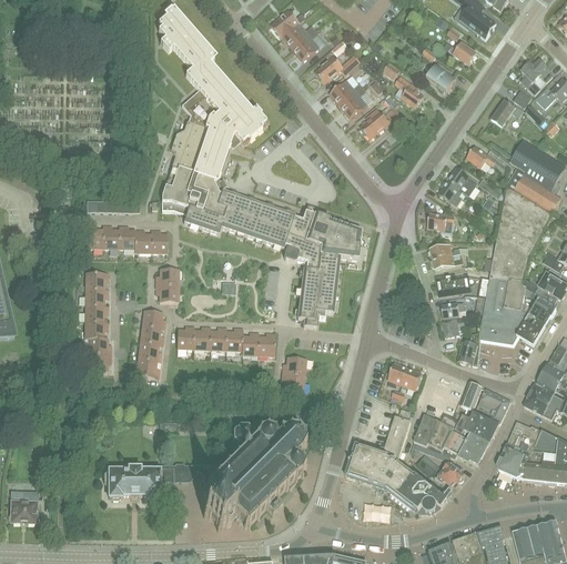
[(479,11),(484,6),(476,0),(457,0),(463,3),(467,7),(458,19),(465,24),(476,32),(484,38),(493,27),(495,23),(492,20),(479,11)]
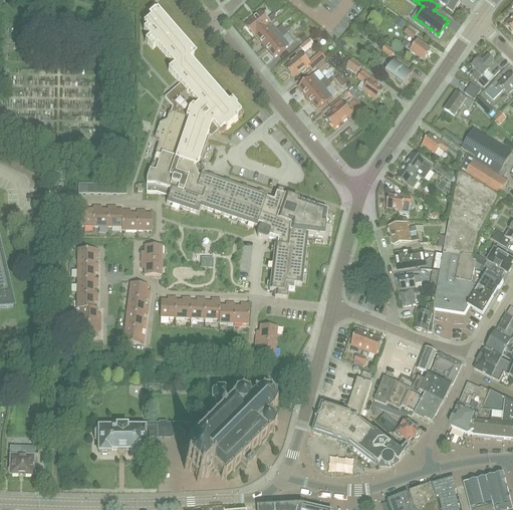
[(441,0),(452,8),(455,4),(458,0),(441,0)]
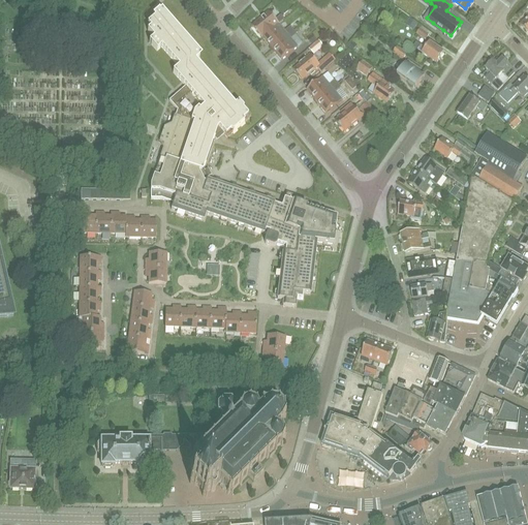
[(206,177),(206,179),(203,178),(197,168),(202,158),(206,154),(208,149),(209,146),(210,140),(210,133),(212,125),(216,127),(218,125),(224,132),(229,127),(230,129),(243,119),(242,117),(247,113),(242,106),(243,105),(237,99),(233,103),(224,93),(223,95),(215,86),(217,85),(206,72),(204,73),(196,64),(197,63),(193,57),(198,52),(193,45),(191,47),(183,38),(185,36),(175,24),(173,26),(164,17),(166,14),(160,8),(159,10),(158,9),(154,12),(155,13),(148,21),(151,24),(148,27),(154,34),(149,38),(157,48),(161,43),(179,63),(173,68),(185,83),(168,97),(177,106),(175,113),(174,112),(171,121),(163,124),(158,137),(162,145),(150,181),(150,195),(160,195),(173,199),(171,206),(203,216),(205,210),(262,229),(265,226),(270,227),(269,229),(266,230),(264,237),(265,240),(273,242),(275,241),(275,240),(285,243),(284,249),(282,249),(277,295),(282,296),(282,302),(293,303),(294,295),(301,295),(302,288),(309,289),(315,238),(333,239),(335,213),(283,195),(280,204),(272,201),(273,199),(206,177)]
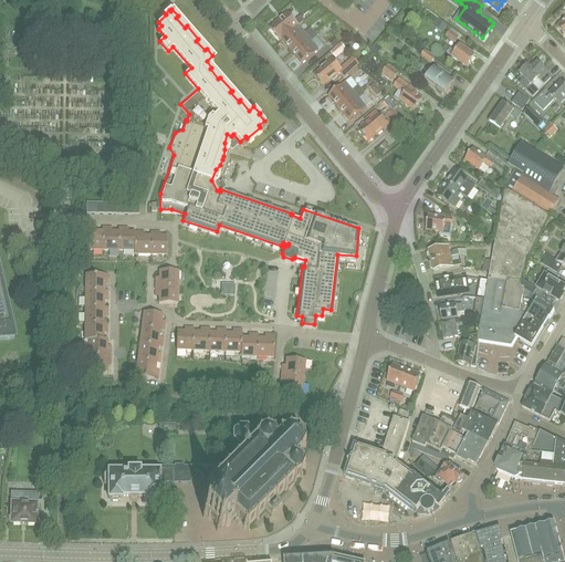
[(280,37),(281,37),(297,21),(303,17),(300,13),(294,18),(288,9),(269,23),(280,37)]
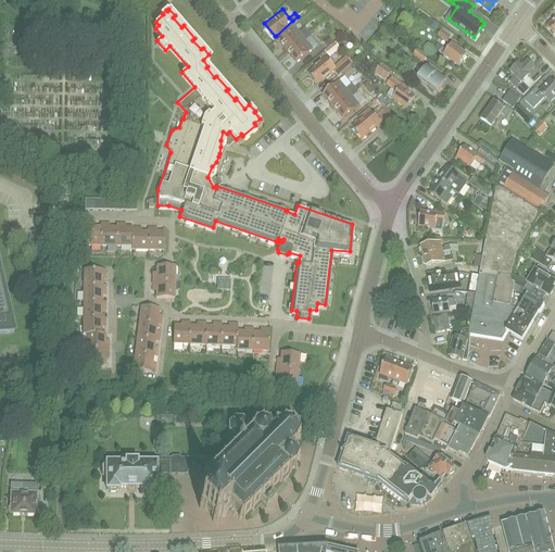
[(554,11),(553,13),(553,14),(545,23),(554,32),(554,11)]
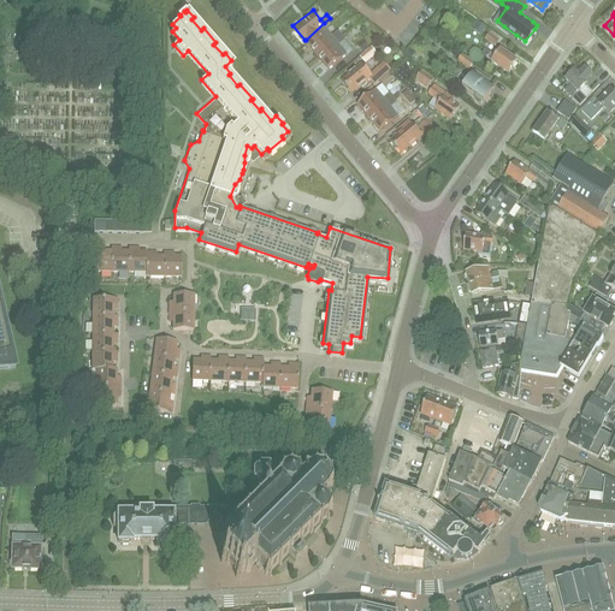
[(54,22),(54,25),(60,27),(60,28),(65,33),(66,33),(72,34),(74,33),(78,29),(78,28),(78,27),(84,27),(84,23),(80,23),(78,21),(74,16),(66,16),(65,16),(61,21),(60,21),(60,22),(54,22)]
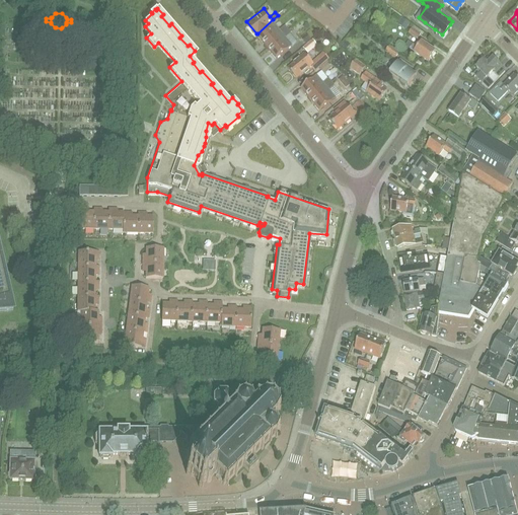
[(407,15),(401,20),(408,26),(413,21),(407,15)]
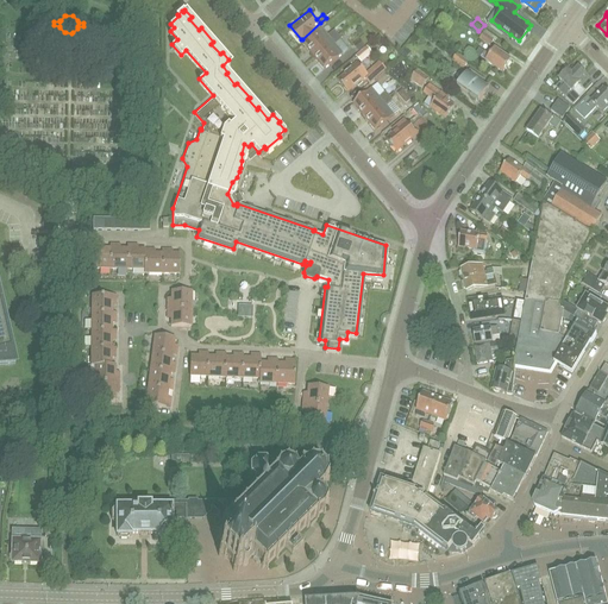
[(302,39),(313,51),(337,31),(333,27),(328,32),(320,23),(302,39)]
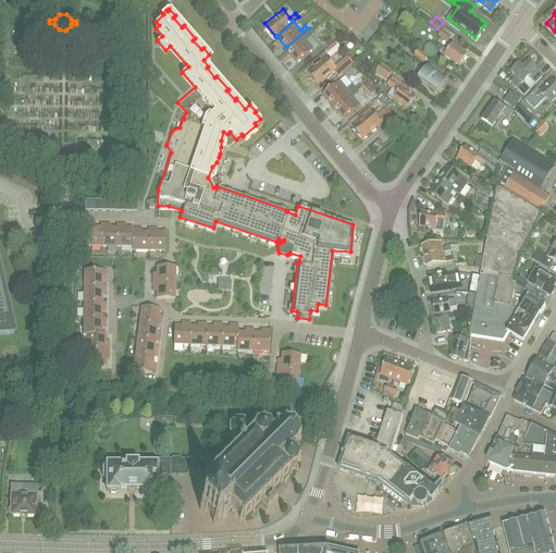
[(443,24),(437,32),(446,38),(451,33),(454,35),(455,32),(443,24)]
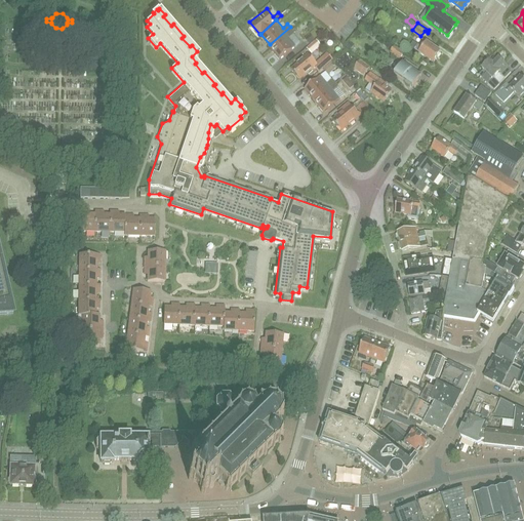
[(279,55),(294,42),(288,34),(293,30),(290,27),(270,44),(279,55)]
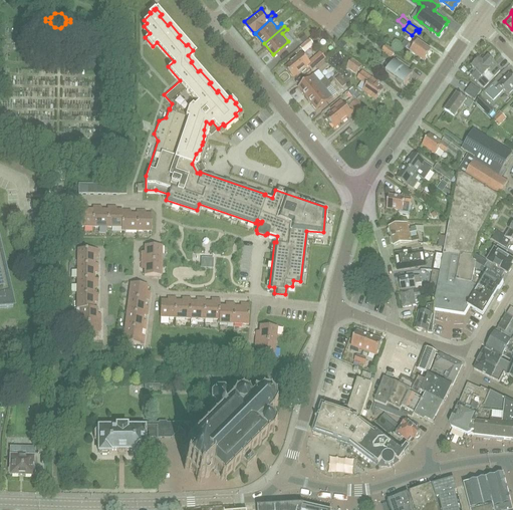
[(285,34),(290,40),(295,36),(290,30),(285,34)]
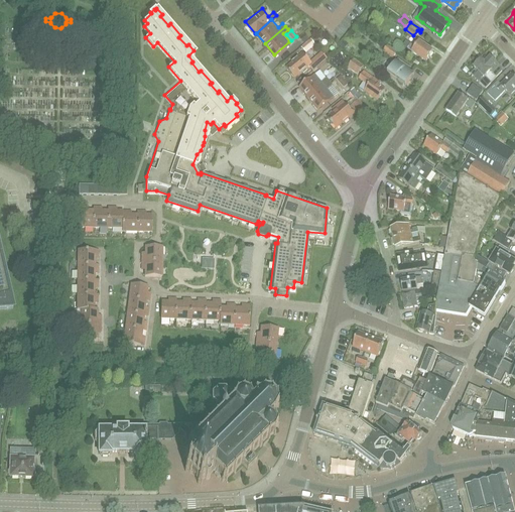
[(309,35),(299,44),(304,50),(314,41),(309,35)]
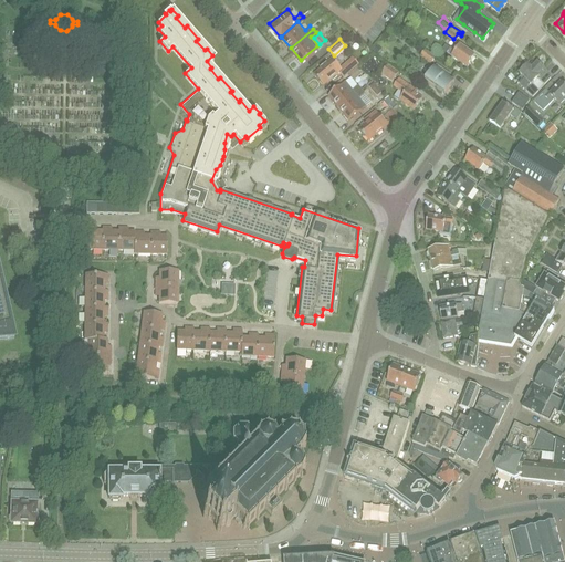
[(459,41),(454,48),(445,41),(440,47),(451,52),(450,52),(466,63),(474,52),(459,41)]
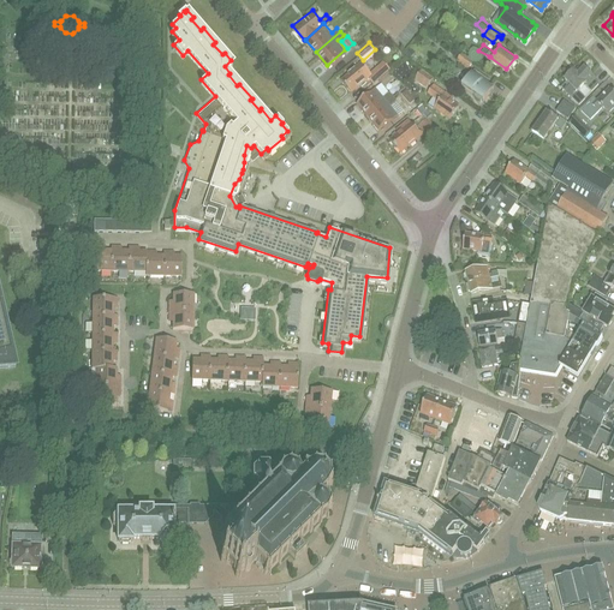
[(472,58),(460,49),(455,58),(466,65),(472,58)]
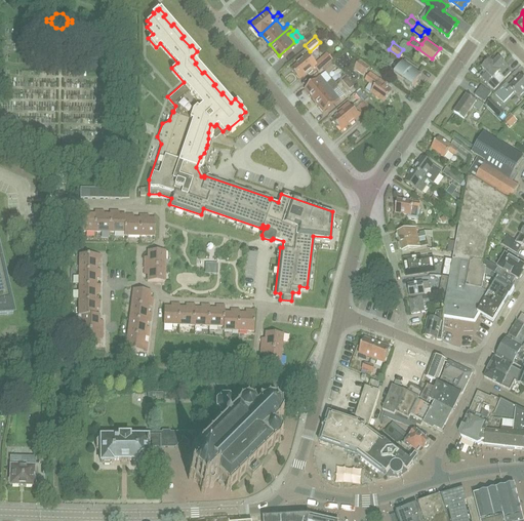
[(317,69),(332,55),(326,49),(314,59),(308,51),(307,50),(296,58),(297,59),(289,66),(298,76),(312,66),(314,65),(317,69)]
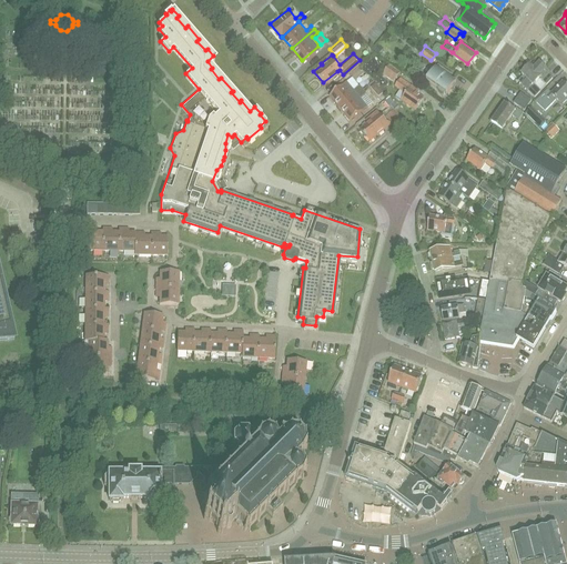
[(528,61),(520,69),(526,74),(520,80),(527,86),(532,81),(533,81),(539,74),(542,77),(549,69),(539,58),(536,61),(533,59),(529,62),(528,61)]
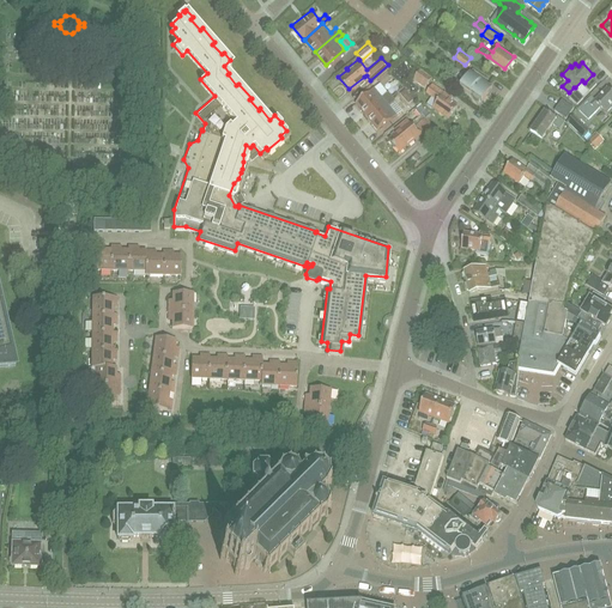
[(459,83),(472,92),(472,93),(473,95),(473,96),(476,97),(477,97),(478,97),(479,97),(480,96),(484,90),(486,91),(490,85),(483,80),(486,76),(472,65),(459,83)]
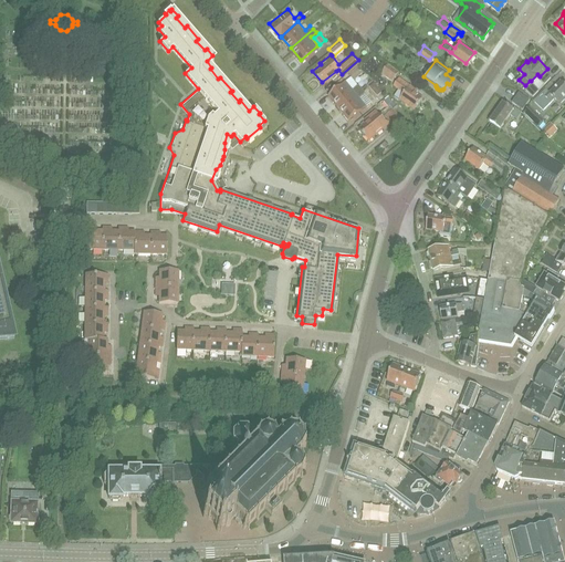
[(398,69),(387,61),(379,71),(391,79),(398,69)]
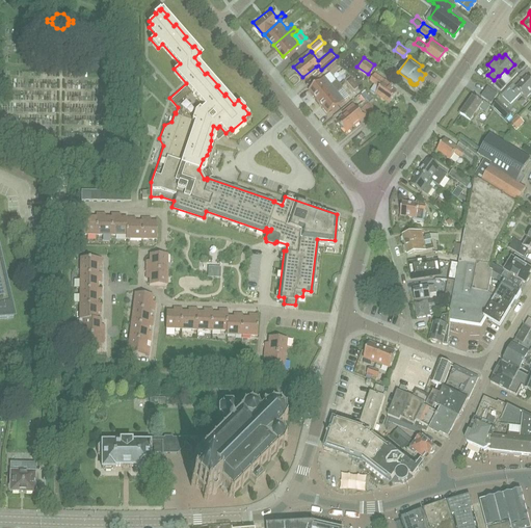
[(342,80),(350,74),(340,61),(332,68),(342,80)]
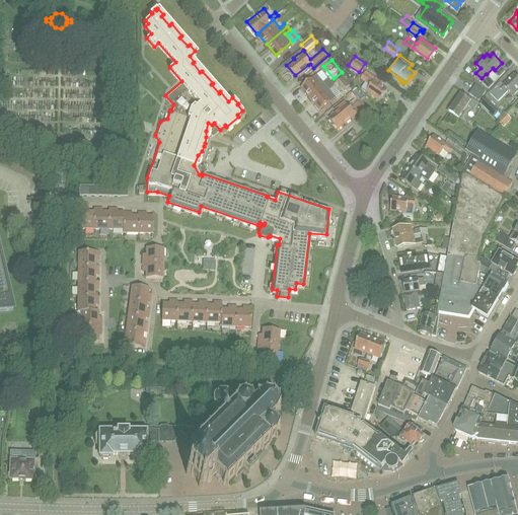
[(381,79),(364,68),(359,76),(365,79),(361,85),(365,88),(379,97),(386,86),(379,81),(381,79)]
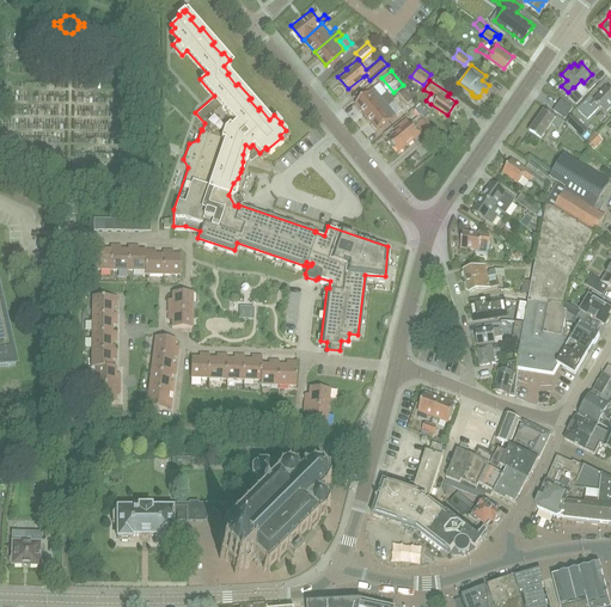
[(354,99),(365,114),(390,93),(386,89),(380,93),(373,84),(354,99)]
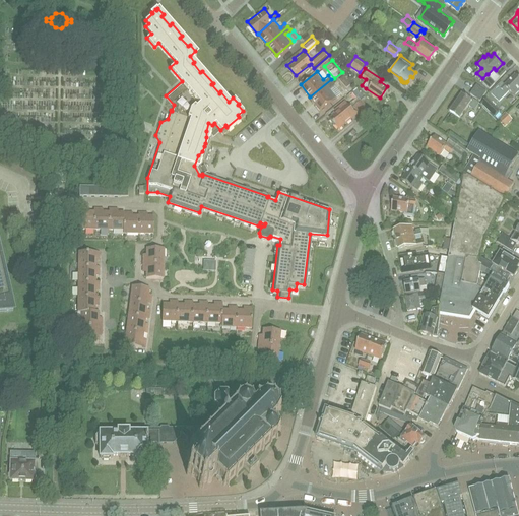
[(513,92),(518,86),(518,75),(514,71),(503,82),(502,81),(497,86),(502,91),(507,86),(513,92)]
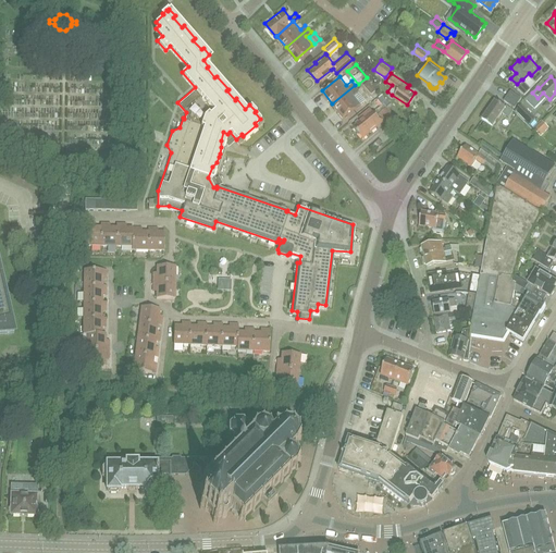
[(528,95),(536,87),(531,81),(522,88),(528,95)]
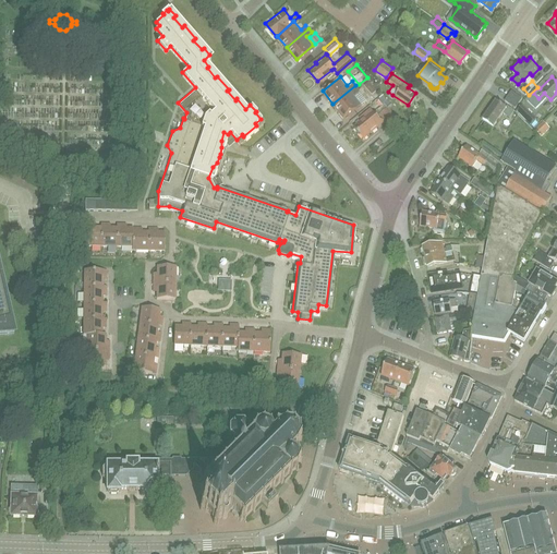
[(343,116),(360,101),(353,93),(359,89),(355,85),(333,104),(343,116)]
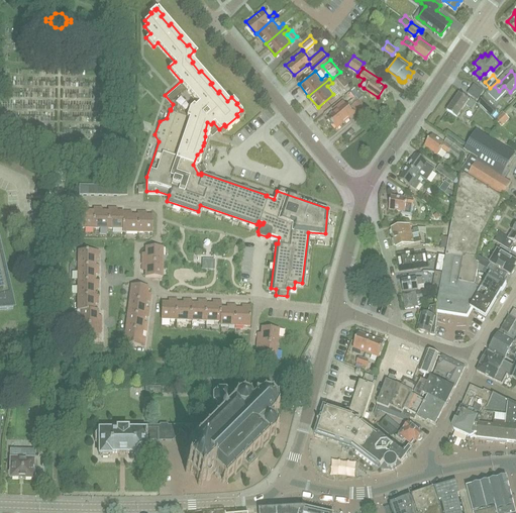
[(329,87),(338,97),(343,92),(334,82),(329,87)]
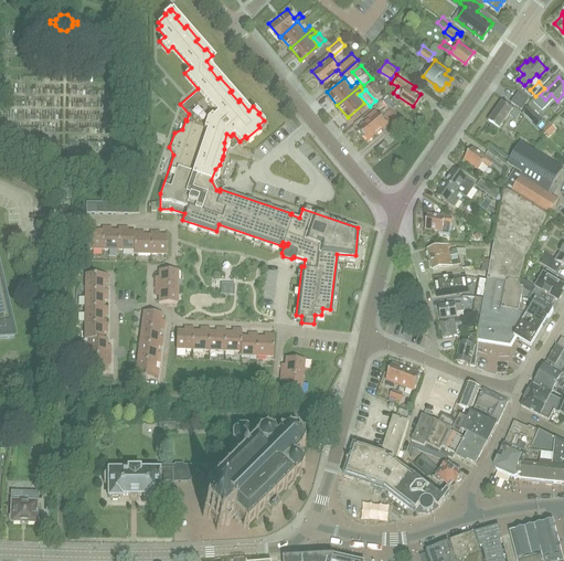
[(528,96),(518,90),(511,99),(521,106),(528,96)]
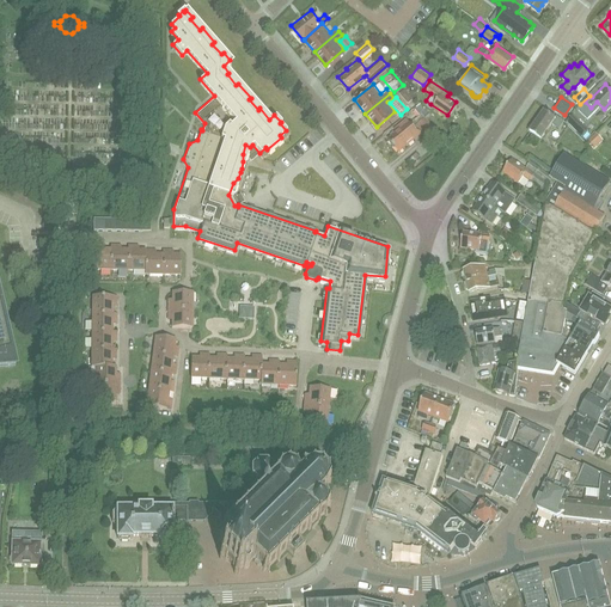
[(419,132),(419,133),(421,130),(432,142),(441,134),(425,114),(423,115),(422,112),(427,109),(419,100),(414,104),(414,105),(413,105),(419,111),(408,120),(405,116),(393,126),(396,128),(388,135),(398,148),(419,132)]
